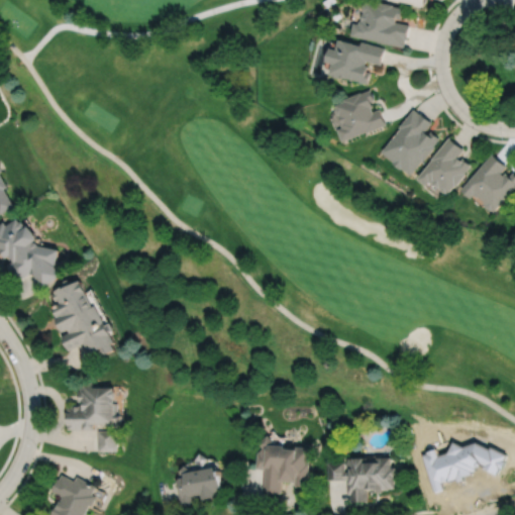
[(357,21),(357,23),(352,22),(349,35),(376,41),(376,42),(402,47),(404,40),(405,40),(408,25),(395,22),(395,18),(400,19),(402,8),(392,6),(393,5),(375,1),(375,3),(364,1),(364,3),(362,4),(361,10),(362,11),(361,20),(357,21)]
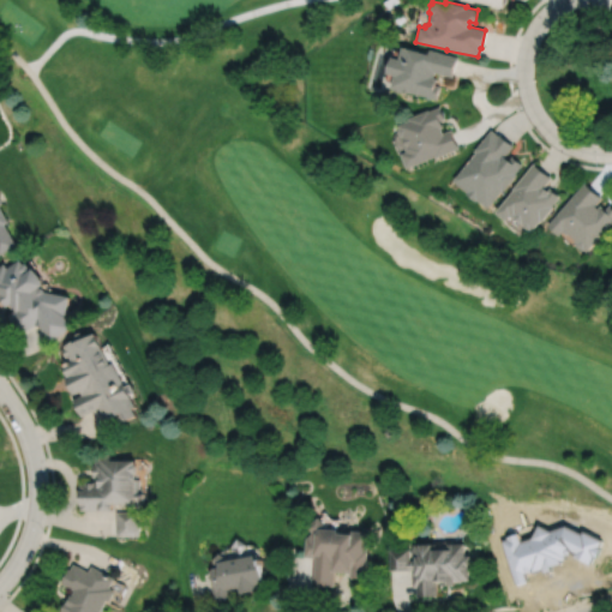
[(456,58),(429,49),(427,54),(401,47),(397,59),(389,57),(385,72),(393,75),(389,87),(391,88),(390,91),(399,94),(400,90),(436,101),(439,88),(433,85),(436,79),(432,78),(433,73),(451,78),(456,58)]
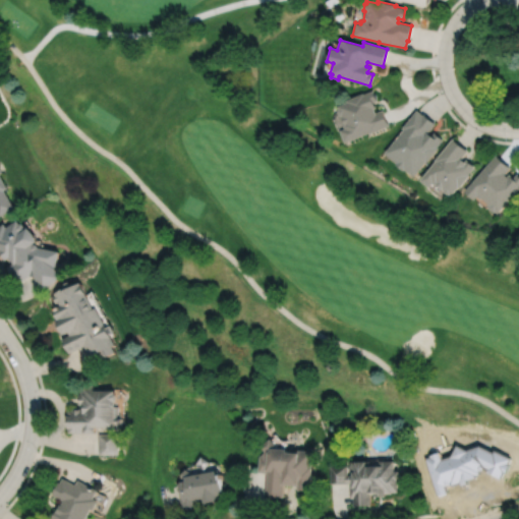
[(371,92),(362,95),(362,94),(345,101),(346,103),(336,107),(337,109),(337,111),(338,115),(340,116),(343,125),(343,127),(343,129),(339,131),(343,142),(368,133),(368,134),(388,126),(382,111),(375,114),(372,109),(375,109),(372,103),(376,102),(371,92)]
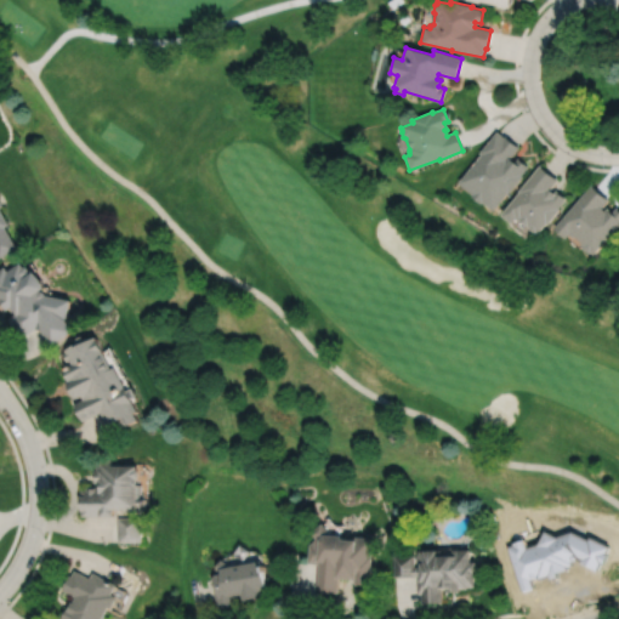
[(495,132),(478,154),(480,155),(458,183),(472,196),(471,197),(481,204),(482,203),(493,211),(506,194),(507,194),(522,177),(521,176),(527,168),(517,159),(514,163),(509,159),(518,148),(504,136),(503,137),(495,132)]
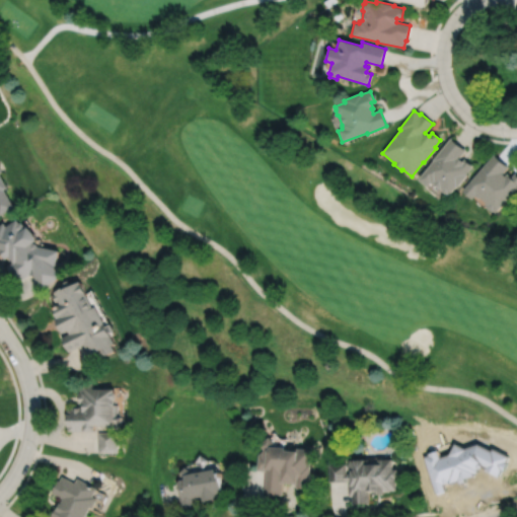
[(450,139),(432,160),(433,161),(418,180),(426,187),(430,183),(431,185),(433,186),(434,183),(440,190),(441,192),(445,195),(446,195),(448,196),(455,188),(456,189),(466,176),(465,175),(472,166),(463,159),(462,161),(459,158),(465,151),(462,149),(450,139)]
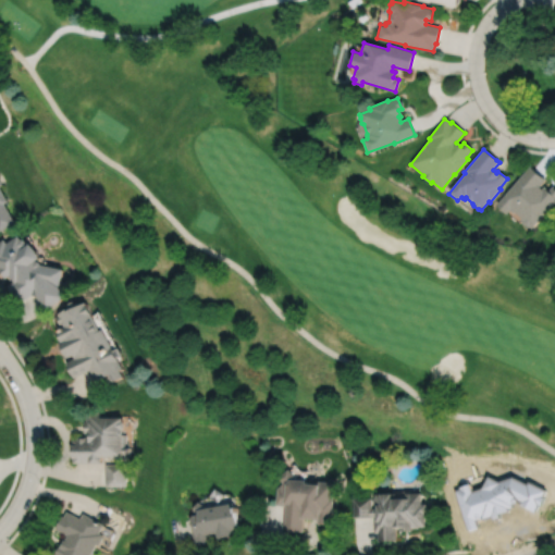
[(529,227),(531,230),(554,200),(554,189),(552,187),(549,192),(544,187),(541,190),(539,187),(545,180),(529,167),(495,206),(506,214),(509,210),(513,213),(514,212),(521,219),(520,220),(521,221),(521,223),(527,229),(529,227)]
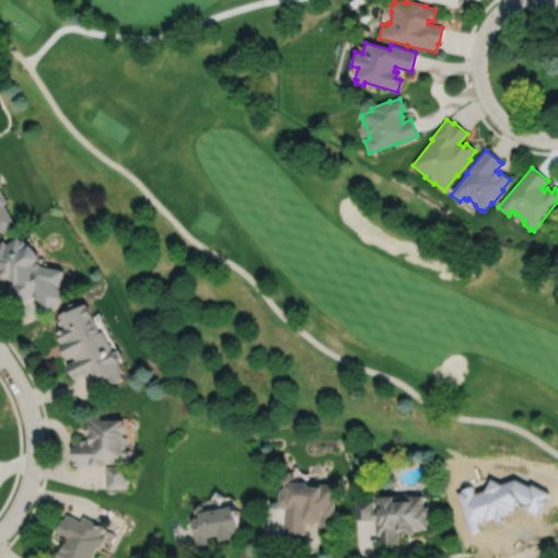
[(0,233),(14,224),(3,205),(7,202),(0,190),(0,187),(2,186),(0,182),(0,233)]
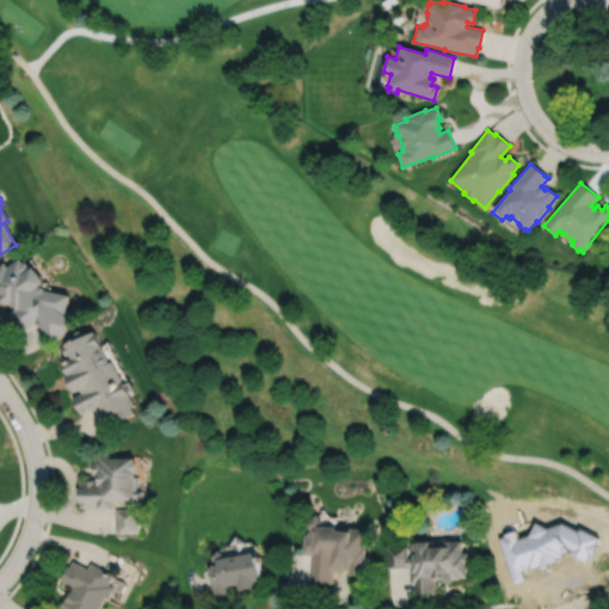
[(38,288),(43,284),(32,269),(28,272),(29,268),(25,264),(22,263),(19,259),(6,268),(4,263),(0,265),(0,299),(5,307),(10,303),(14,309),(6,315),(13,326),(14,325),(20,334),(34,325),(36,324),(38,326),(49,342),(71,327),(63,315),(63,314),(65,315),(68,296),(43,291),(42,288),(38,288)]
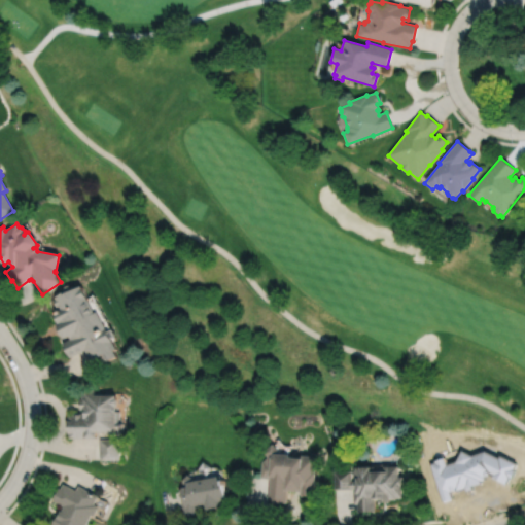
[(69,286),(62,289),(64,293),(54,298),(55,300),(53,301),(56,308),(58,307),(60,311),(53,315),(57,322),(55,323),(63,340),(68,337),(70,340),(62,344),(69,359),(84,351),(90,363),(99,359),(102,364),(115,358),(112,352),(115,350),(111,343),(114,341),(109,330),(106,333),(97,313),(94,314),(80,287),(71,291),(69,286)]
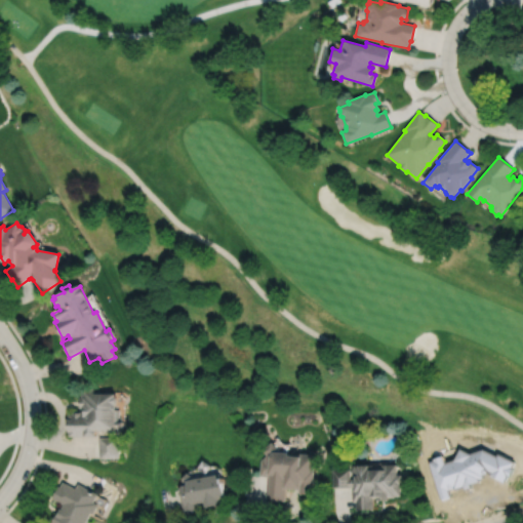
[(80,390),(80,399),(79,399),(79,410),(84,410),(84,415),(81,415),(81,413),(72,413),(72,416),(68,416),(68,421),(67,421),(67,434),(68,434),(68,438),(95,438),(95,433),(115,433),(122,433),(123,419),(120,419),(120,411),(116,411),(116,407),(118,405),(118,401),(116,399),(116,396),(93,396),(94,390),(80,390)]
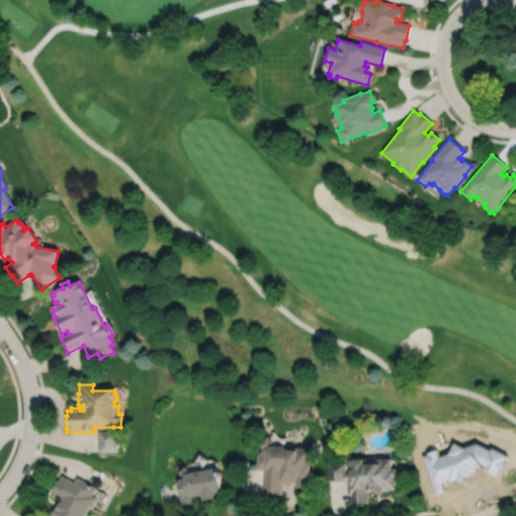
[(97,434),(97,454),(117,454),(117,434),(97,434)]
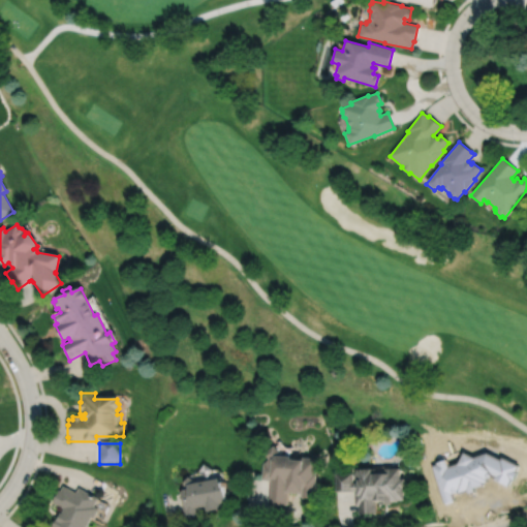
[(262,466),(261,482),(271,483),(269,503),(274,504),(274,506),(287,507),(288,495),(301,496),(301,500),(314,501),(316,476),(315,476),(316,461),(303,460),(303,463),(293,463),(293,459),(283,459),(274,447),(265,456),(269,461),(262,466)]
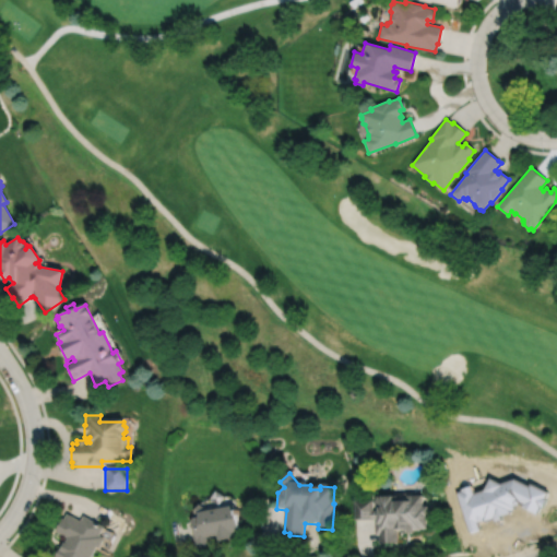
[(352,502),(353,521),(374,521),(374,537),(377,537),(377,546),(395,545),(395,532),(400,532),(400,536),(412,536),(412,533),(419,532),(419,531),(425,531),(425,519),(427,519),(427,508),(421,508),(421,497),(405,498),(405,504),(394,504),(394,498),(375,498),(375,501),(372,501),(372,508),(375,508),(375,512),(370,512),(370,502),(352,502)]
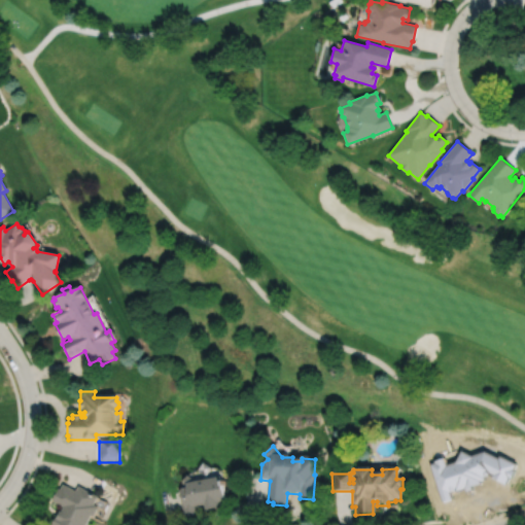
[(187,489),(178,491),(183,519),(201,516),(200,509),(206,506),(207,513),(221,510),(220,504),(228,503),(223,479),(197,483),(187,477),(181,484),(187,489)]
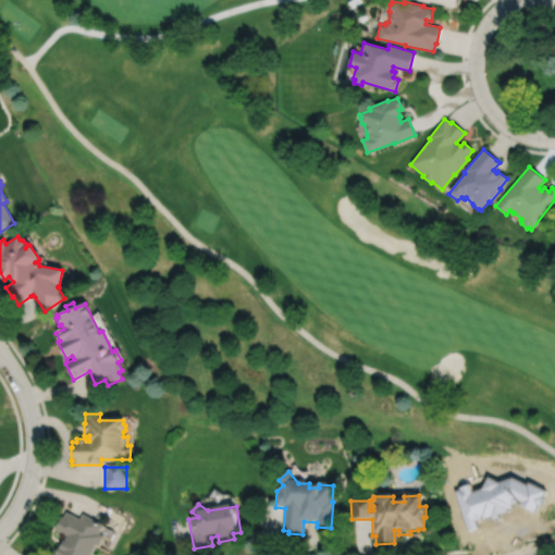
[(65,514),(63,519),(61,518),(54,531),(68,538),(64,543),(63,542),(61,547),(59,546),(54,554),(93,554),(97,547),(99,549),(105,539),(99,535),(103,527),(82,516),(79,520),(65,514)]
